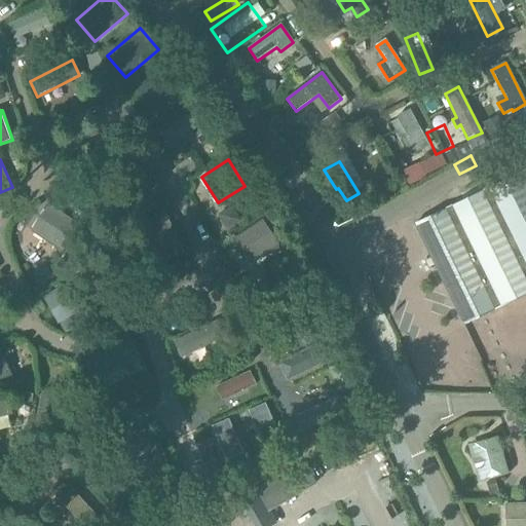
[(464,325),(502,306),(525,294),(525,170),(415,224),(464,325)]
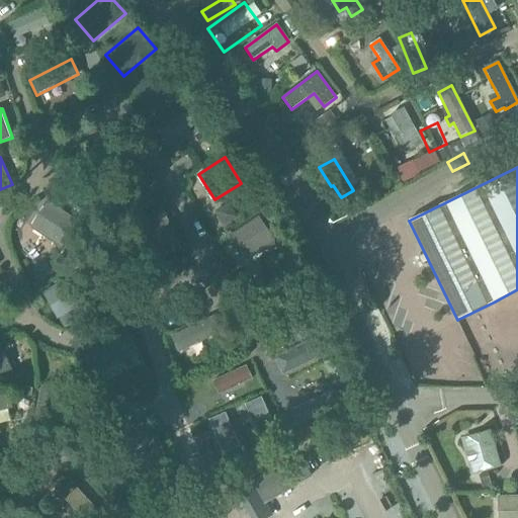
[(60,247),(77,221),(49,201),(31,228),(60,247)]
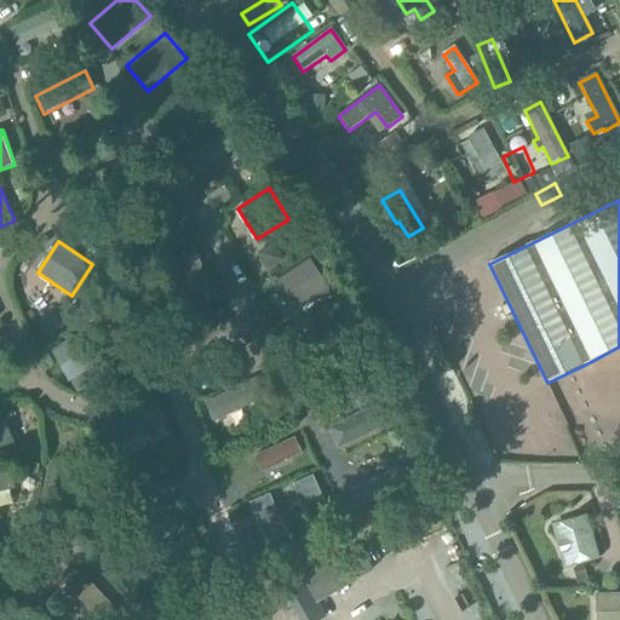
[(195,254),(181,262),(201,305),(217,298),(195,254)]
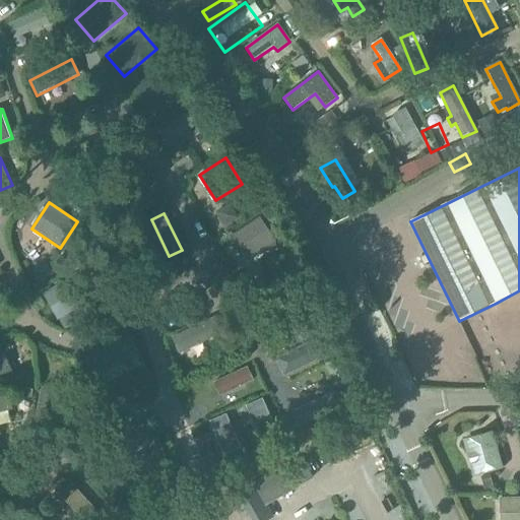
[(261,217),(234,236),(250,261),(277,244),(261,217)]
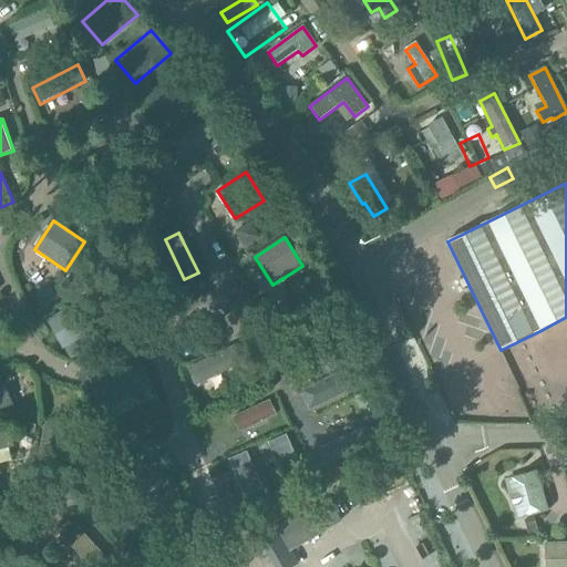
[(92,332),(76,303),(48,318),(64,348),(92,332)]
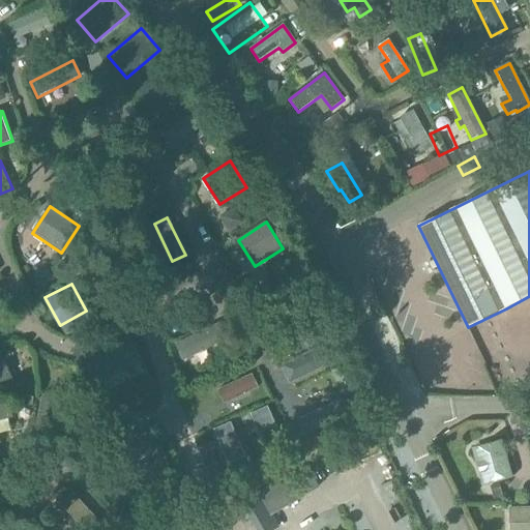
[(226,341),(218,324),(175,345),(182,361),(226,341)]
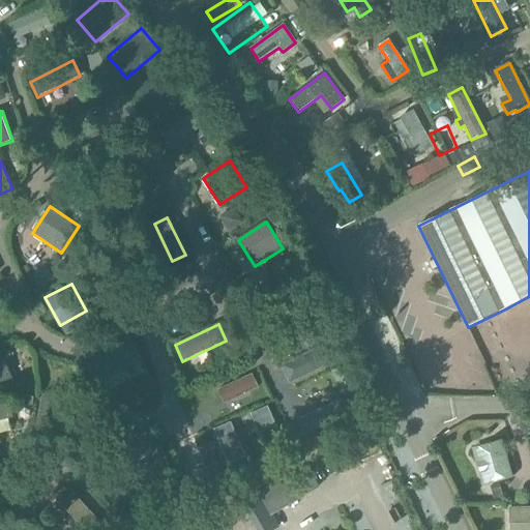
[(336,358),(329,344),(283,366),(290,381),(336,358)]
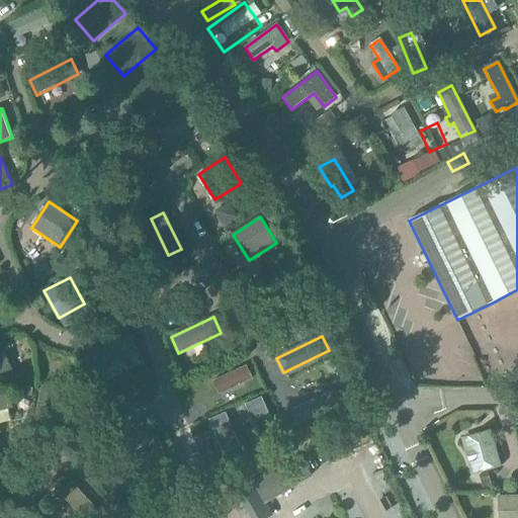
[(422,399),(463,381),(457,365),(434,375),(429,362),(411,370),(422,399)]
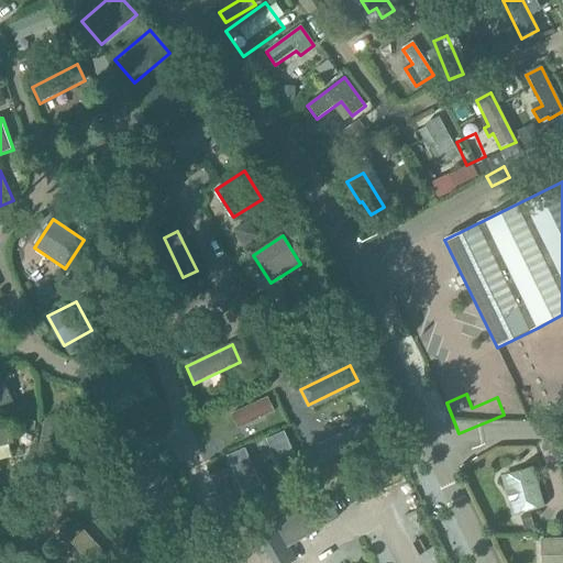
[(232,414),(240,428),(274,412),(266,398),(232,414)]
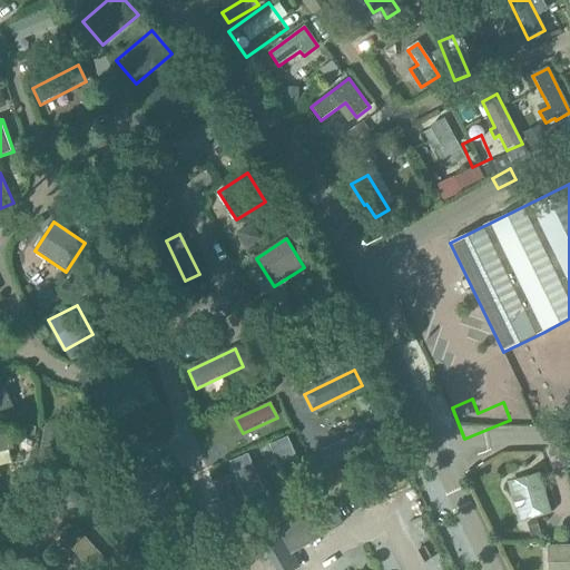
[(365,429),(317,451),(324,467),(372,445),(365,429)]
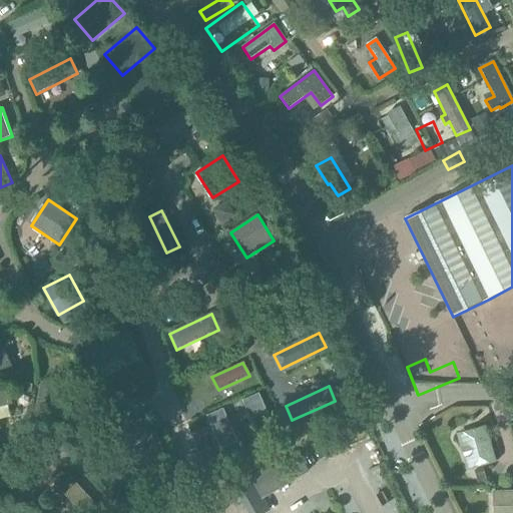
[(0,406),(12,404),(8,389),(0,391),(0,406)]
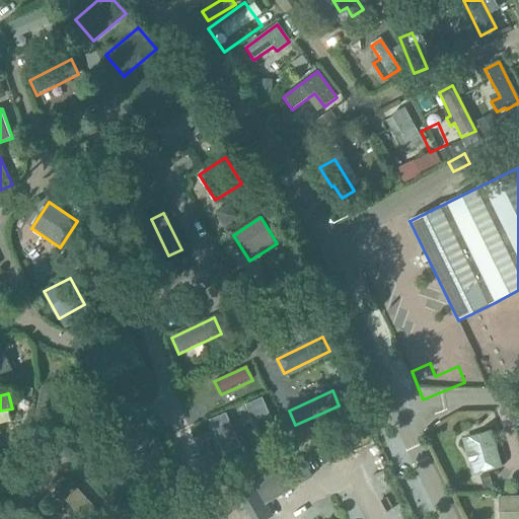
[(257,442),(276,434),(262,398),(243,405),(257,442)]
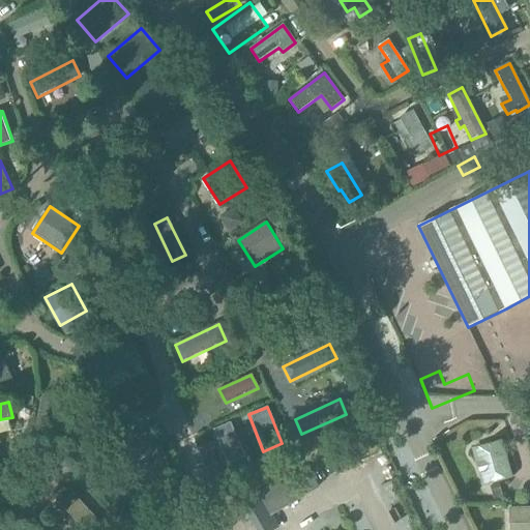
[(227,467),(245,460),(231,423),(212,431),(227,467)]
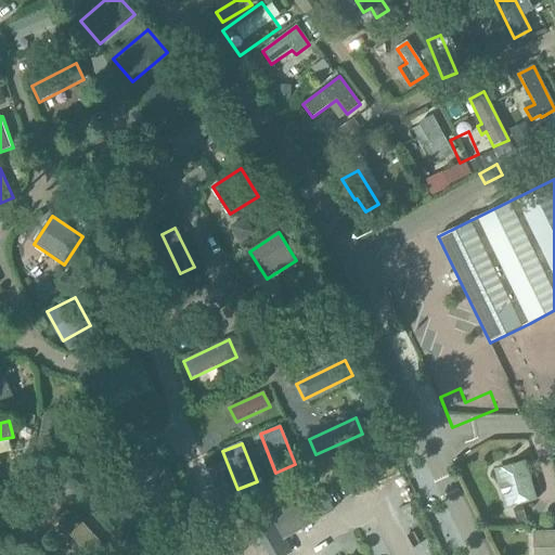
[(505,507),(536,499),(525,462),(494,470),(505,507)]
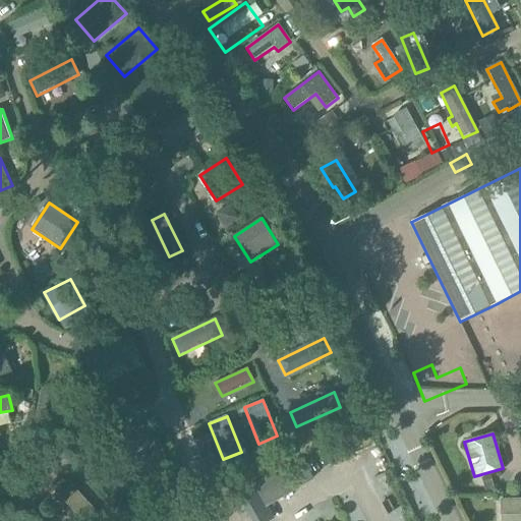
[(140,499),(177,485),(159,438),(143,444),(156,476),(134,483),(140,499)]
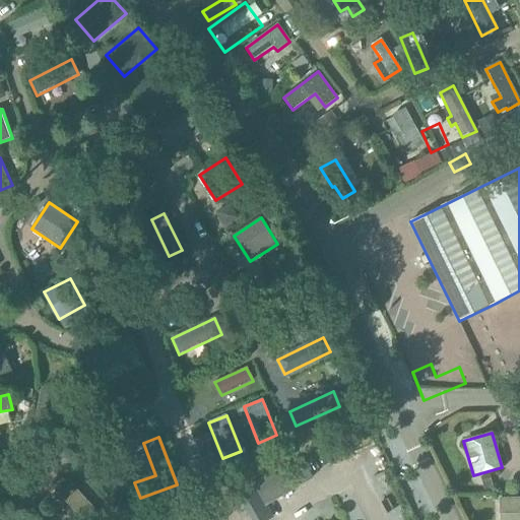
[(279,459),(252,474),(250,470),(230,481),(251,519),(269,519),(276,516),(269,504),(296,489),(279,459)]
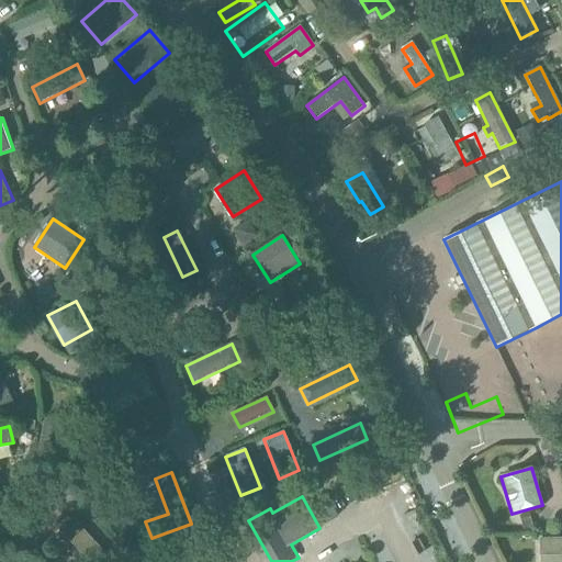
[(78,525),(65,536),(87,561),(100,561),(107,557),(78,525)]
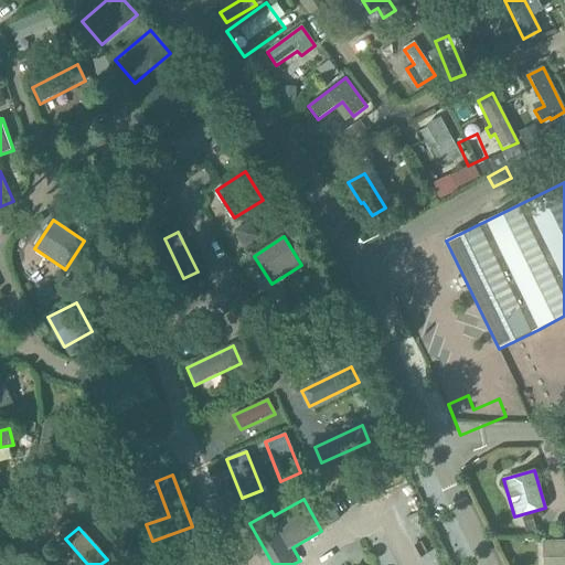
[(544,564),(564,564),(564,541),(544,542),(544,564)]
